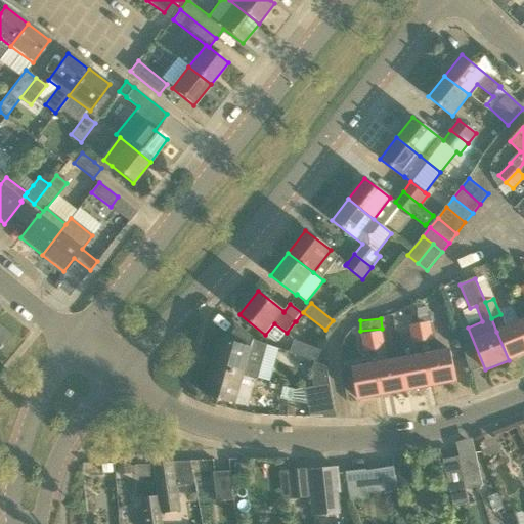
[(258,380),(261,367),(267,344),(254,340),(254,338),(251,336),(234,322),(221,340),(220,340),(213,366),(244,376),(258,380)]
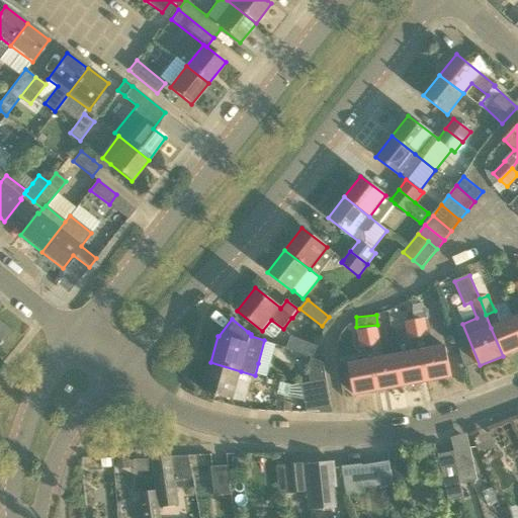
[(415,321),(419,337),(428,336),(425,319),(415,321)]
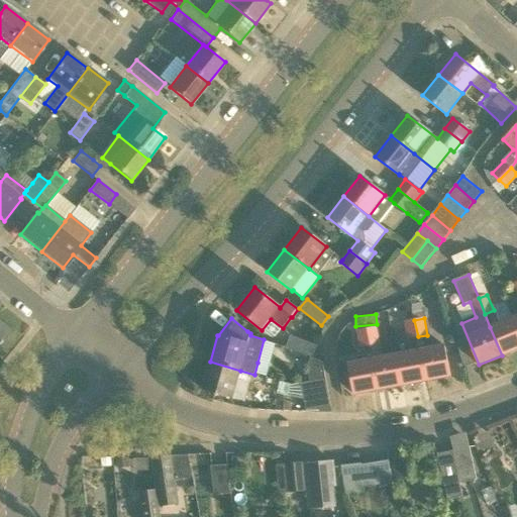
[(502,355),(516,348),(516,328),(513,318),(490,327),(502,355)]
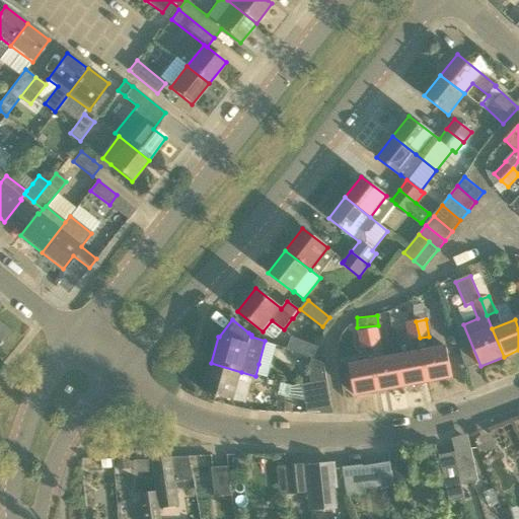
[(410,340),(420,338),(416,321),(406,322),(410,340)]
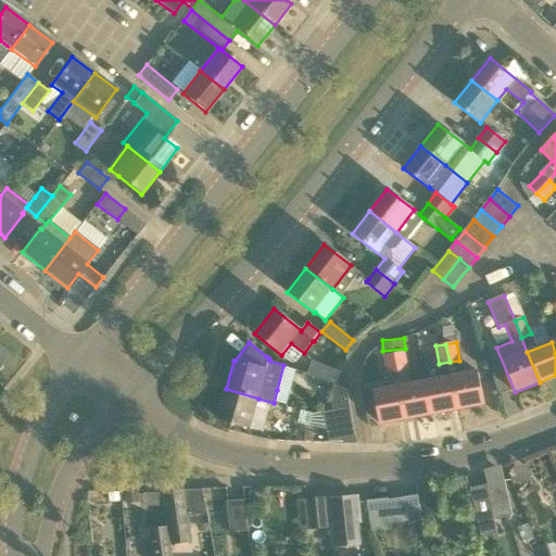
[(0,367),(10,356),(0,349),(0,367)]
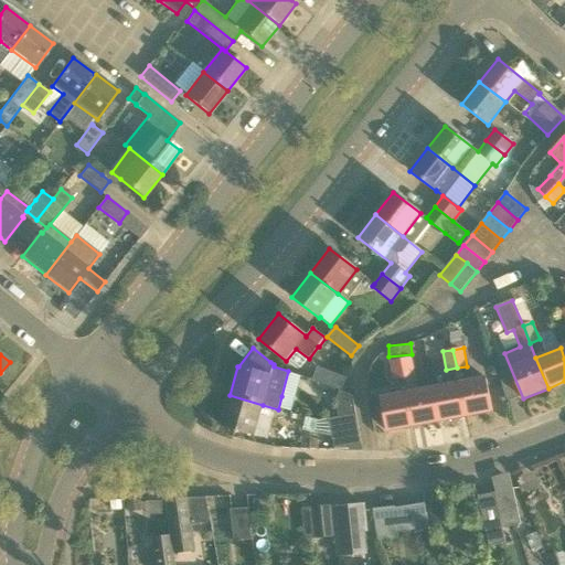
[(439,420),(434,388),(417,392),(412,358),(401,360),(404,377),(407,393),(414,426),(439,420)]
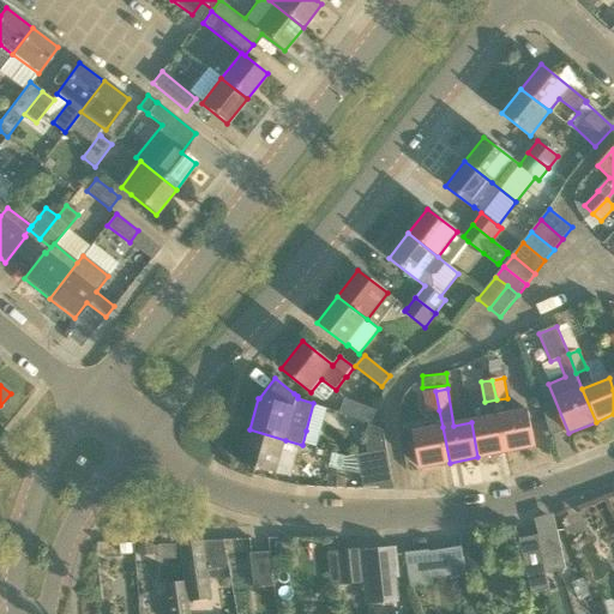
[(428,413),(439,410),(435,391),(425,392),(428,413)]
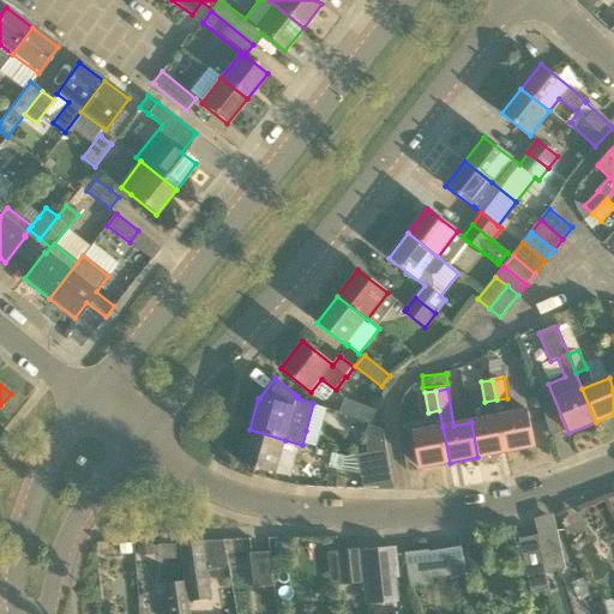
[(371,425),(377,410),(345,398),(339,413),(369,425),(371,425)]
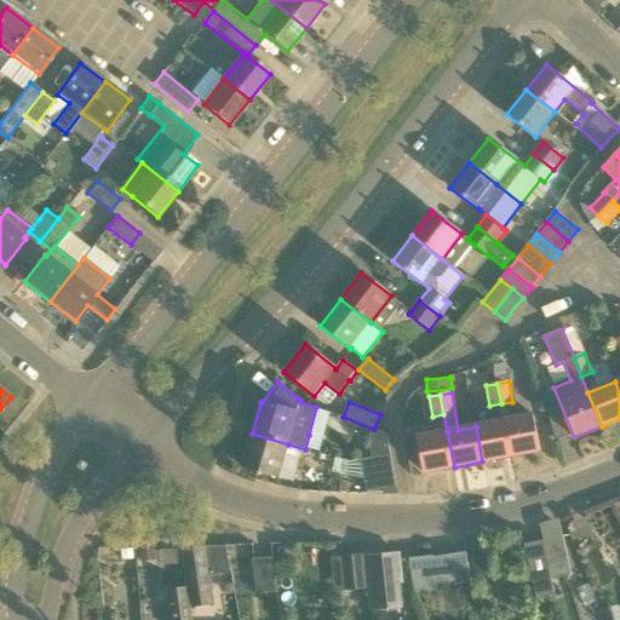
[(504,420),(511,457),(540,451),(534,415),(504,420)]
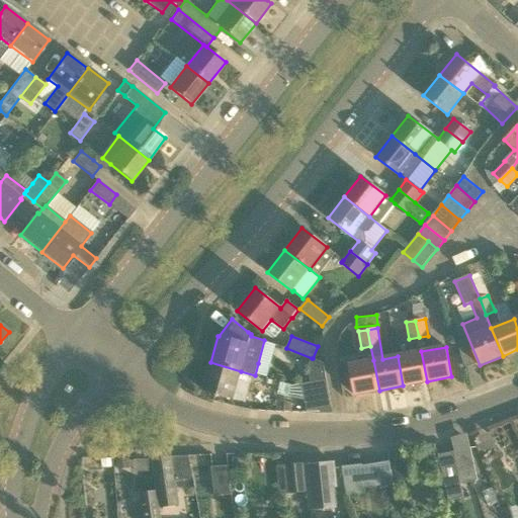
[(403,385),(427,381),(421,351),(398,356),(403,385)]
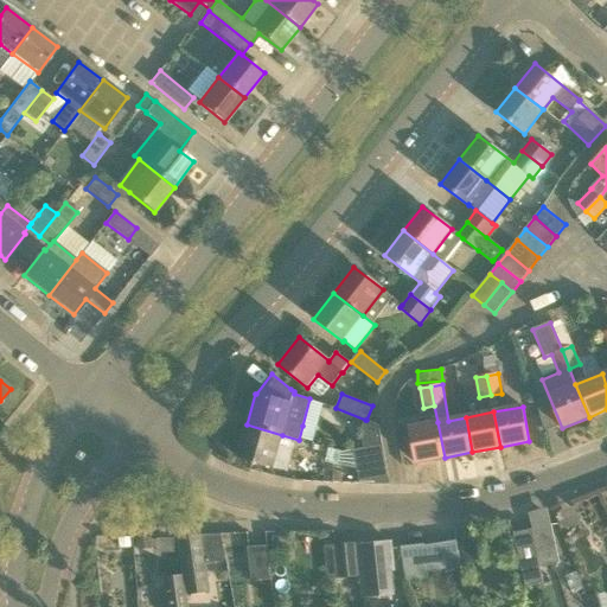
[(379,426),(366,420),(365,420),(360,430),(363,448),(383,445),(379,426)]
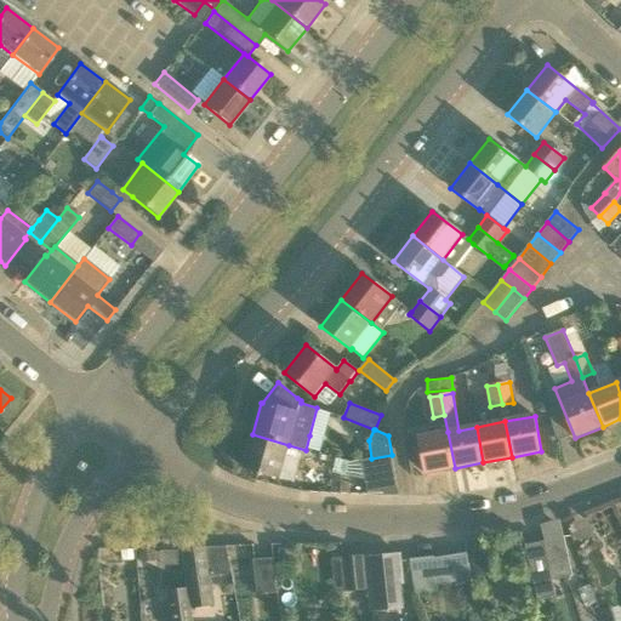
[(425,473),(455,468),(448,432),(419,438),(425,473)]
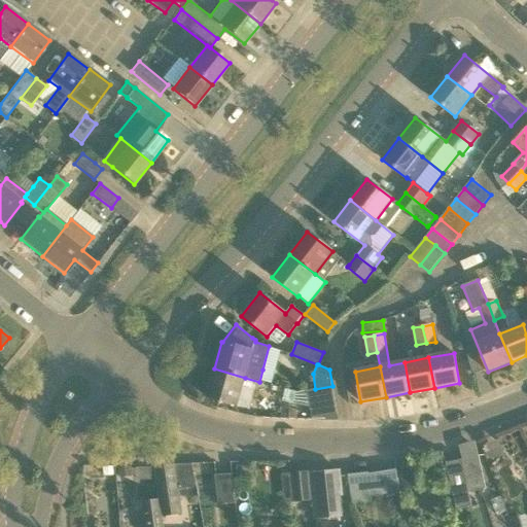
[(238,406),(245,378),(214,369),(206,396),(238,406)]
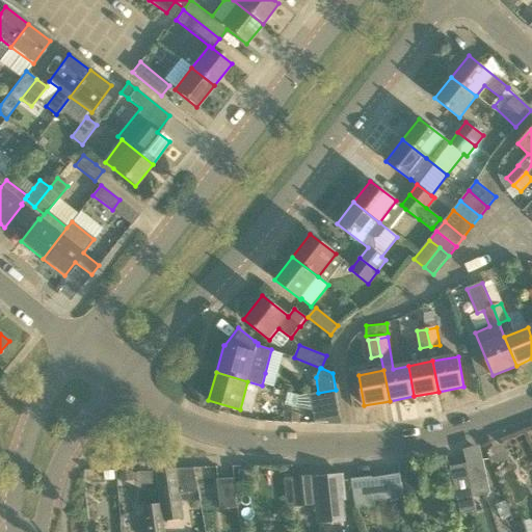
[(311,395),(317,424),(342,425),(338,402),(336,390),(318,393),(311,395)]
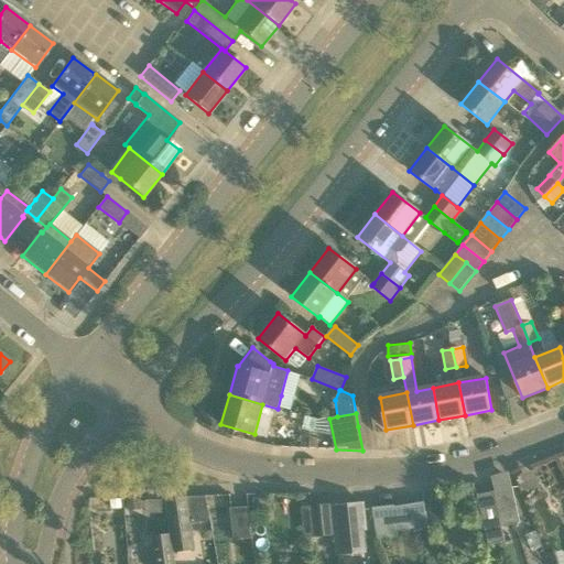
[(522,490),(535,487),(532,469),(518,473),(522,490)]
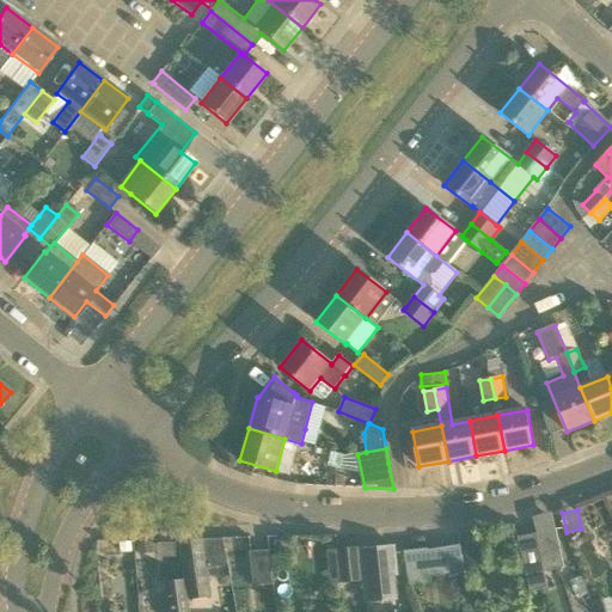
[(563,567),(561,554),(556,531),(538,534),(545,570),(549,570),(549,569),(558,567),(558,568),(563,567)]
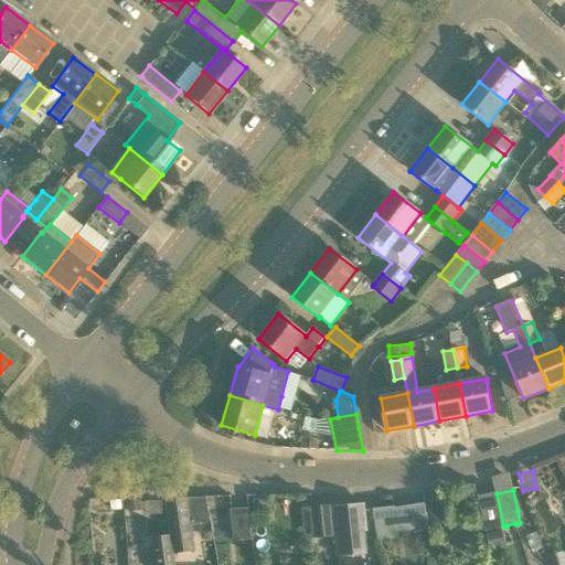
[(502,543),(497,515),(491,493),(478,497),(489,546),(502,543)]
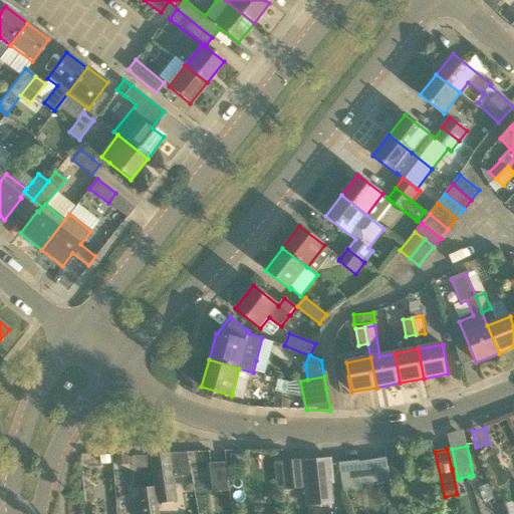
[(178,501),(173,473),(170,453),(152,456),(160,504),(178,501)]
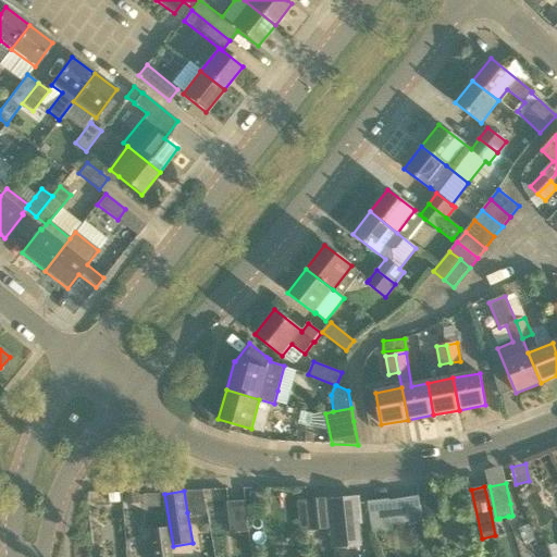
[(429,495),(421,496),(424,517),(441,515),(437,494),(429,495)]
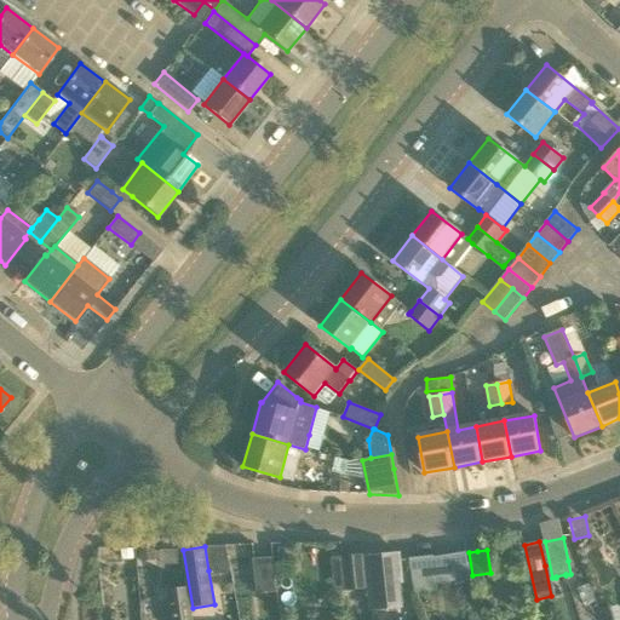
[(409,558),(412,583),(413,593),(436,591),(435,584),(469,580),(466,552),(434,557),(434,556),(409,558)]
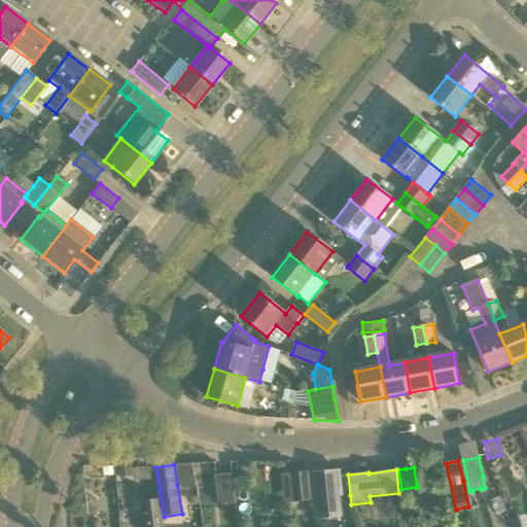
[(342,495),(340,477),(340,470),(311,473),(313,498),(314,498),(316,519),(341,516),(339,495),(342,495)]
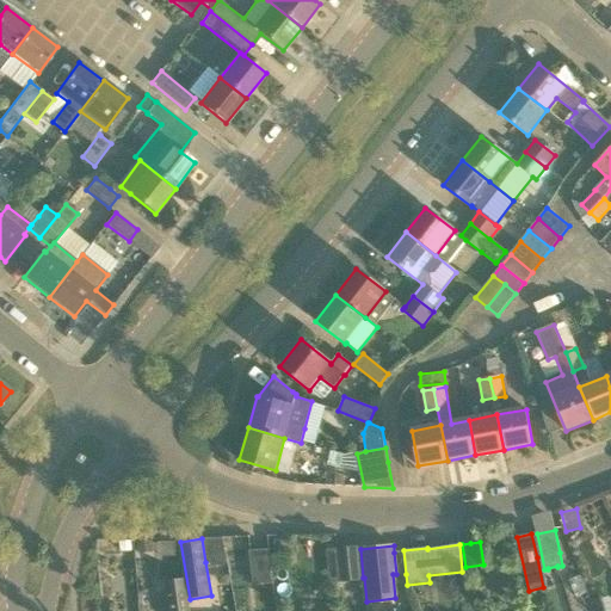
[(360,581),(358,549),(357,547),(338,549),(343,584),(360,581)]
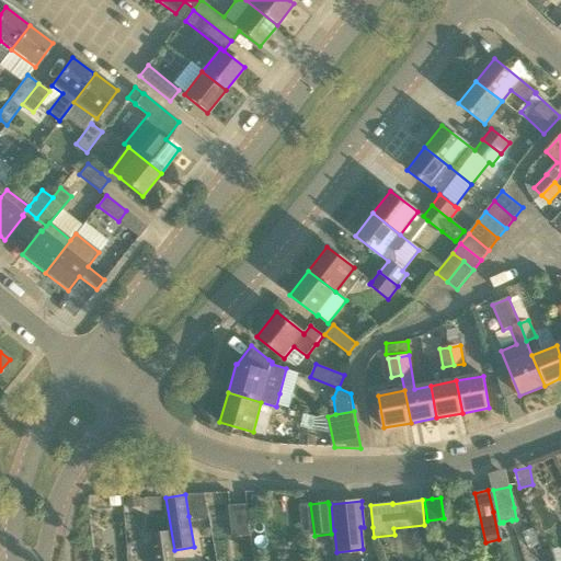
[(250,535),(249,526),(247,504),(229,506),(232,537),(250,535)]
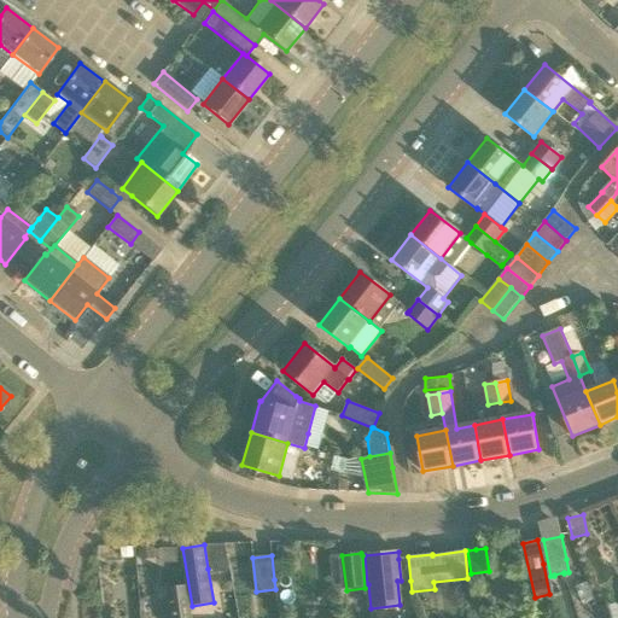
[(190,617),(186,586),(165,589),(170,617),(190,617)]
